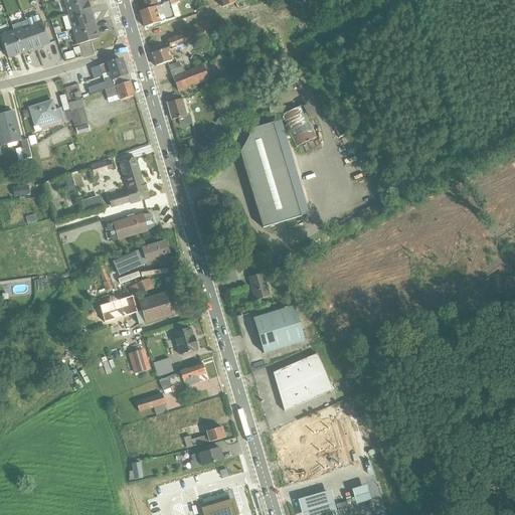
[(87,1),(86,0),(64,0),(63,0),(68,15),(90,9),(88,1),(87,1)]
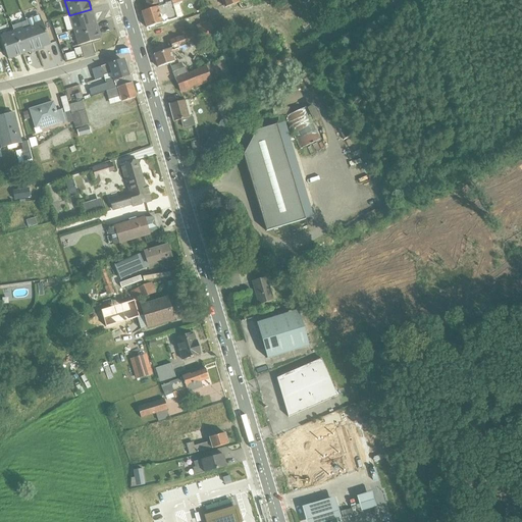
[(173,0),(167,3),(159,6),(142,12),(146,29),(162,23),(162,22),(181,16),(177,3),(185,1),(184,0),(173,0)]
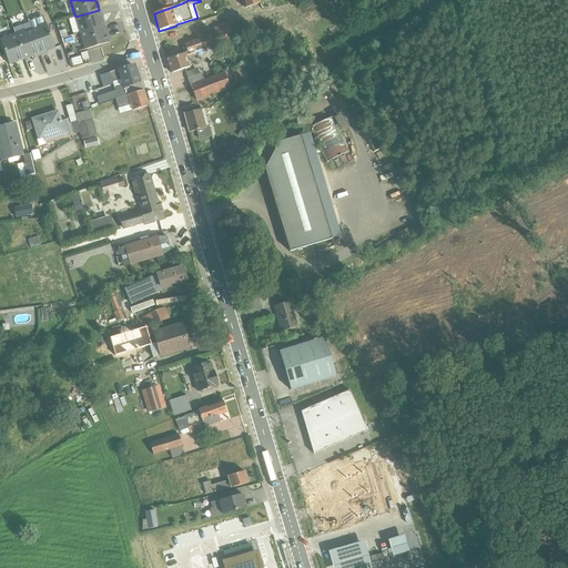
[(230,0),(231,0),(232,2),(236,0),(240,11),(260,3),(262,10),(272,7),(270,0),(271,0),(230,0)]
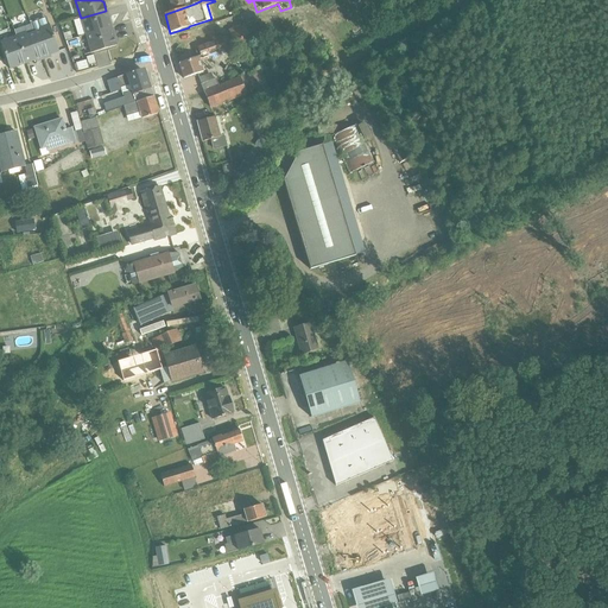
[(86,35),(111,27),(108,19),(106,11),(81,18),(86,35)]
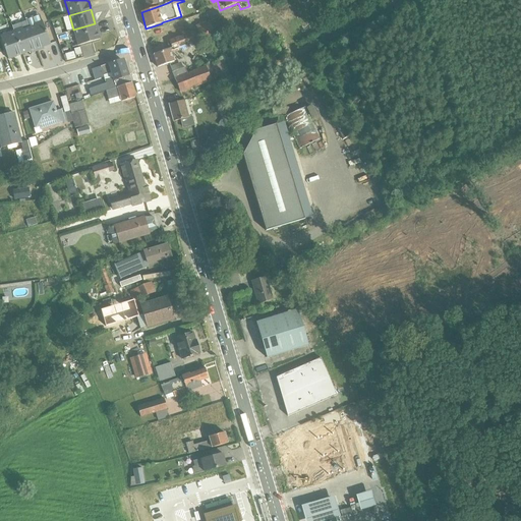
[(40,14),(25,19),(29,29),(37,52),(44,49),(43,47),(50,45),(40,14)]
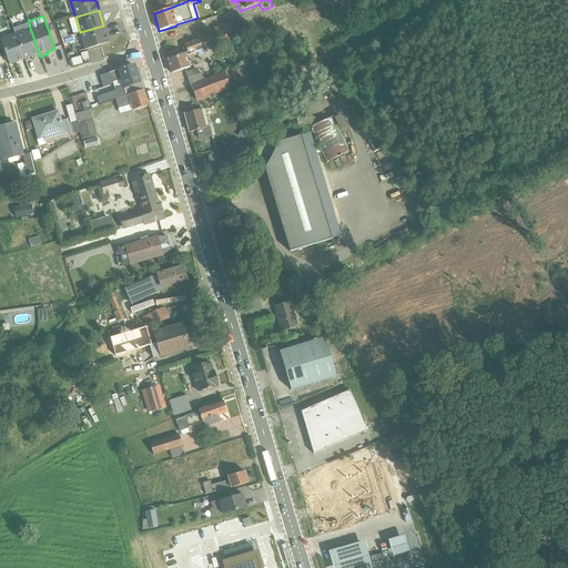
[(182,44),(185,56),(210,48),(247,34),(242,18),(213,28),(215,32),(182,44)]
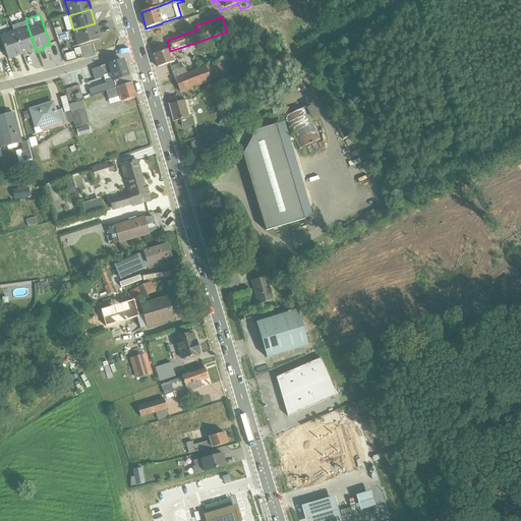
[(320,17),(307,23),(310,27),(322,20),(320,17)]
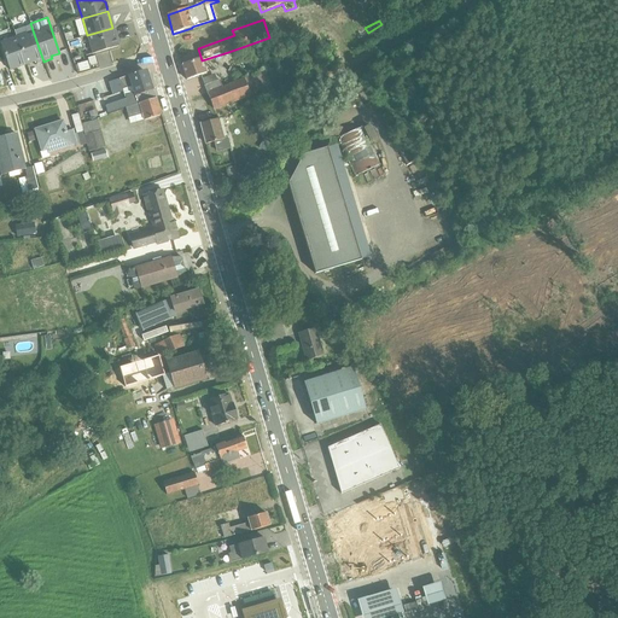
[(117,47),(115,38),(116,38),(112,28),(87,35),(93,54),(106,51),(118,47),(118,46),(117,47)]
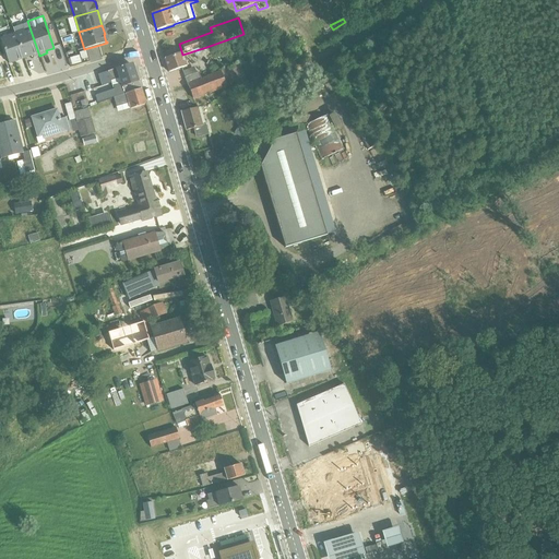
[(39,56),(31,31),(26,32),(25,28),(14,33),(24,59),(32,56),(33,58),(39,56)]
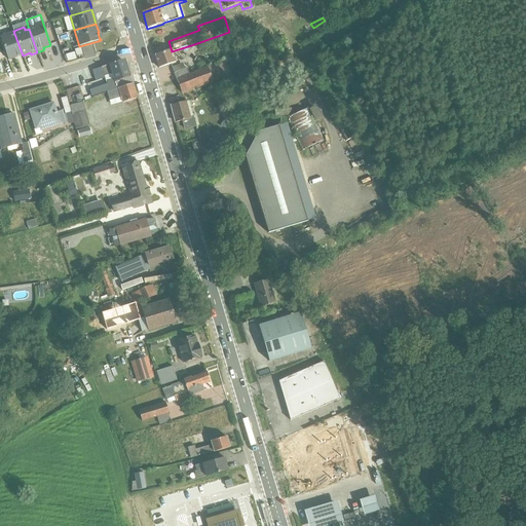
[(0,37),(8,61),(23,55),(13,31),(0,36),(0,37)]
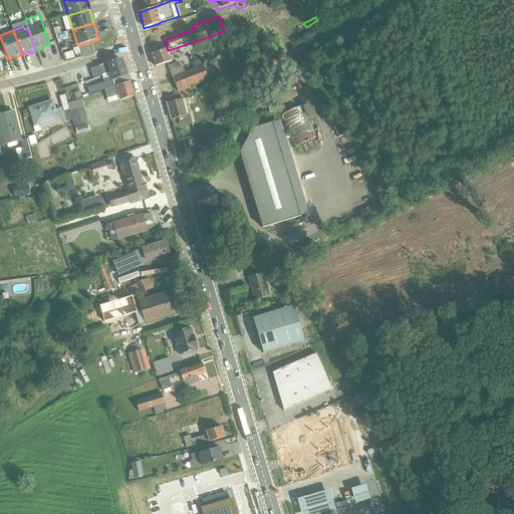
[(179,49),(179,51),(191,47),(190,43),(168,50),(151,55),(155,67),(172,61),(169,53),(179,49)]
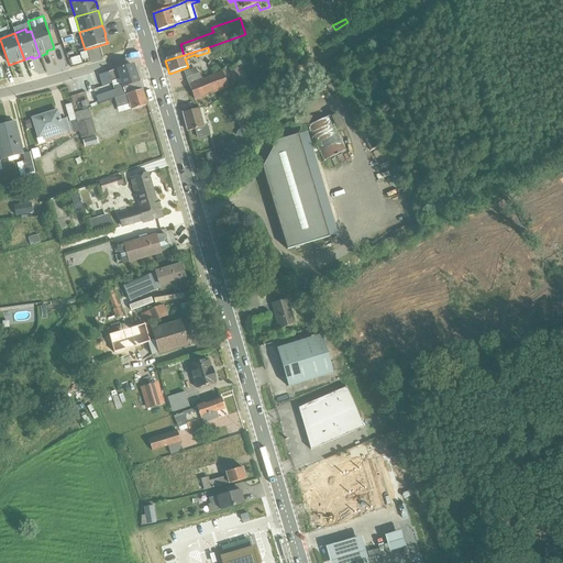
[(79,56),(70,58),(72,66),(81,64),(79,56)]
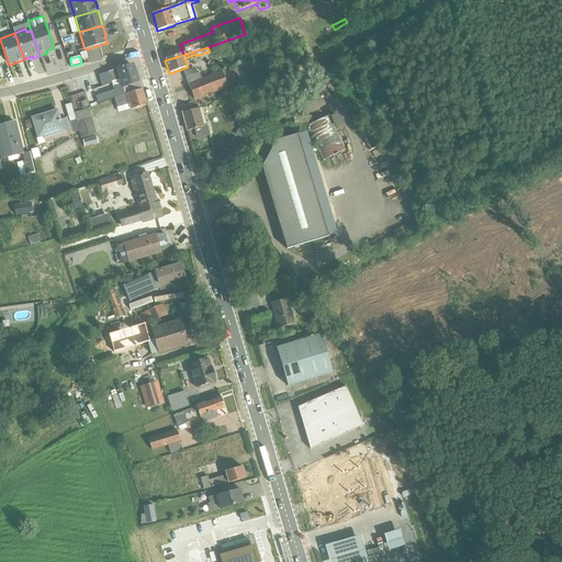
[(114,90),(96,97),(98,104),(114,99),(142,90),(134,67),(130,65),(99,75),(102,87),(112,83),(111,81),(119,79),(121,83),(113,86),(114,90)]
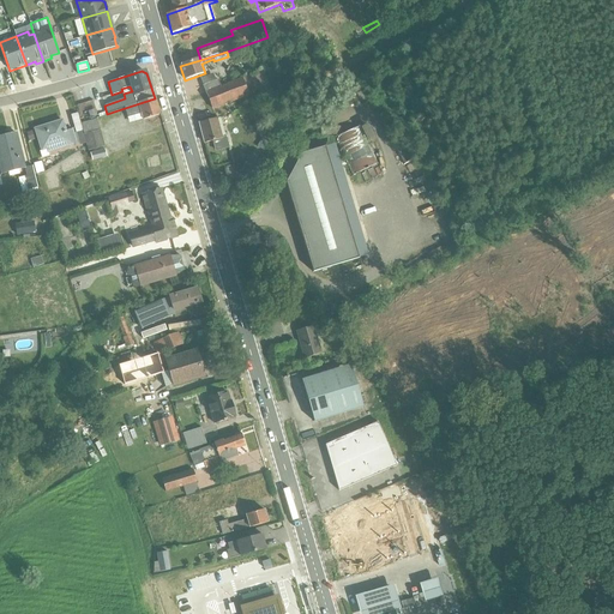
[(242,77),(248,92),(270,86),(264,71),(242,77)]
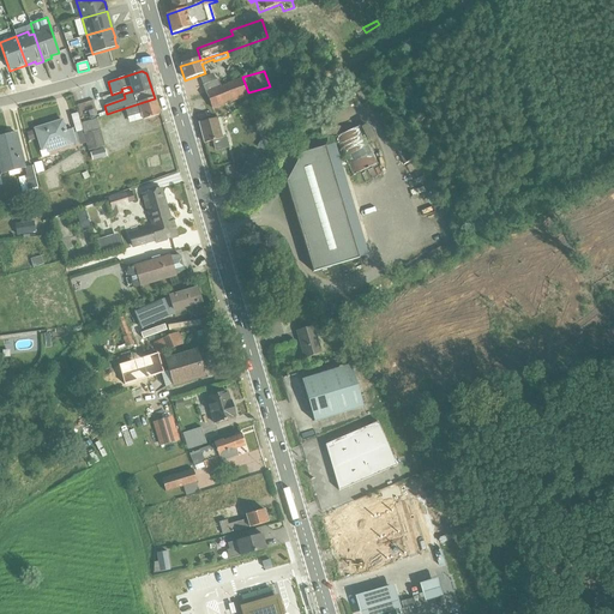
[(205,92),(221,86),(217,79),(216,80),(214,73),(200,78),(203,84),(205,92)]
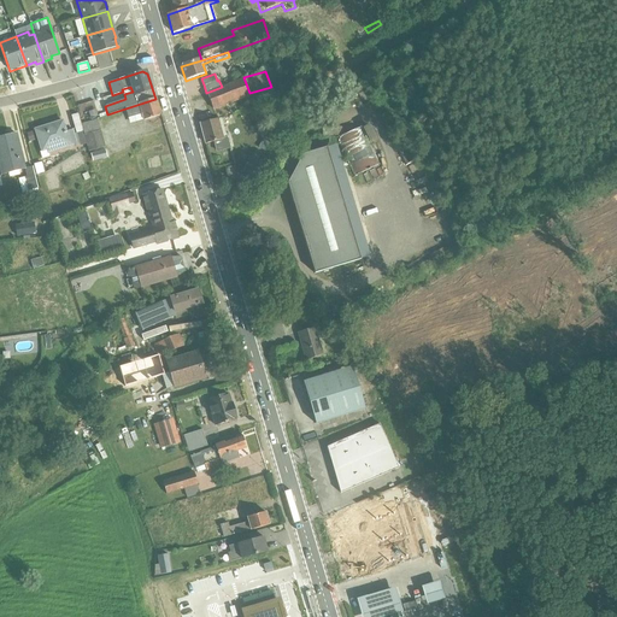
[(250,93),(244,77),(222,87),(206,93),(213,111),(251,97),(250,93)]
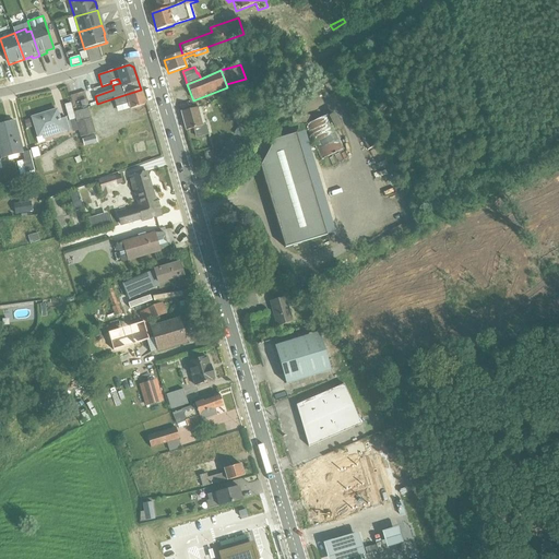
[(130,109),(146,105),(142,90),(141,90),(114,98),(118,113),(130,109)]
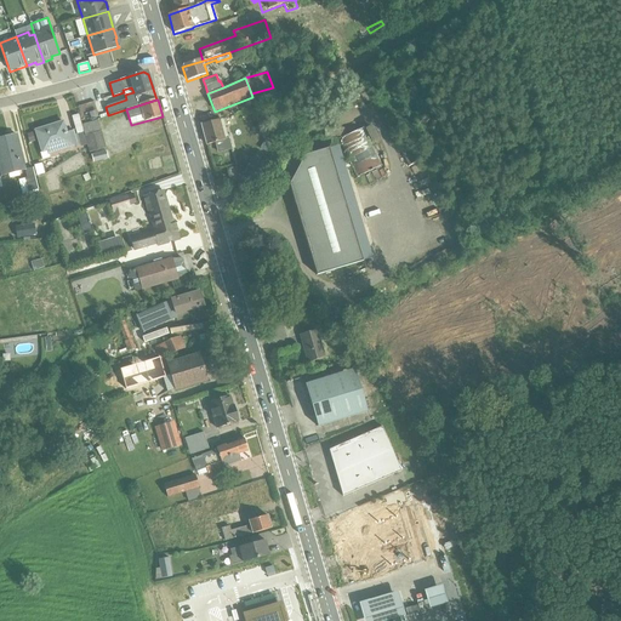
[(323,107),(309,119),(315,125),(328,113),(323,107)]
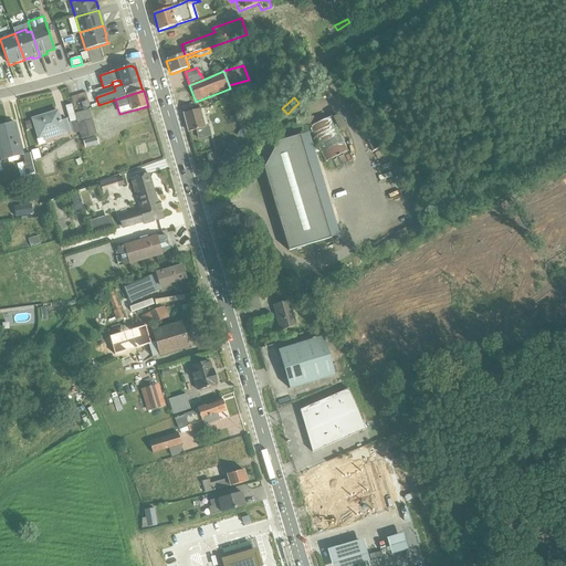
[(79,133),(74,114),(72,104),(65,106),(70,123),(73,133),(74,134),(79,133)]
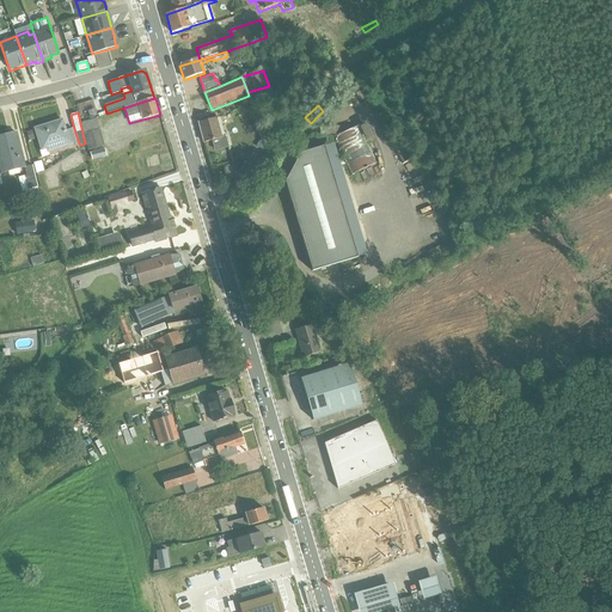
[(199,123),(203,144),(213,141),(215,151),(232,146),(232,142),(231,135),(226,136),(225,136),(220,117),(216,118),(199,123)]
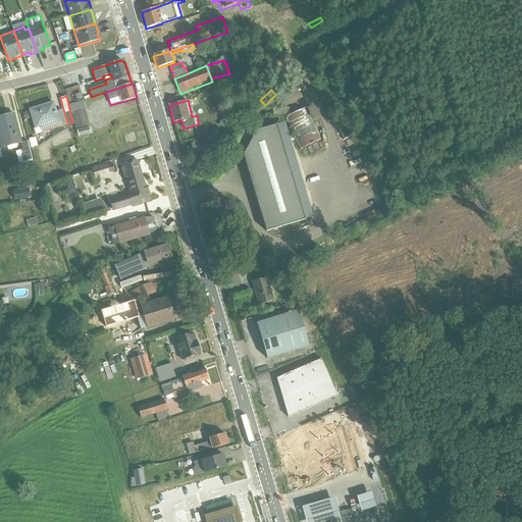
[(68,105),(72,122),(74,128),(89,124),(83,101),(68,105)]
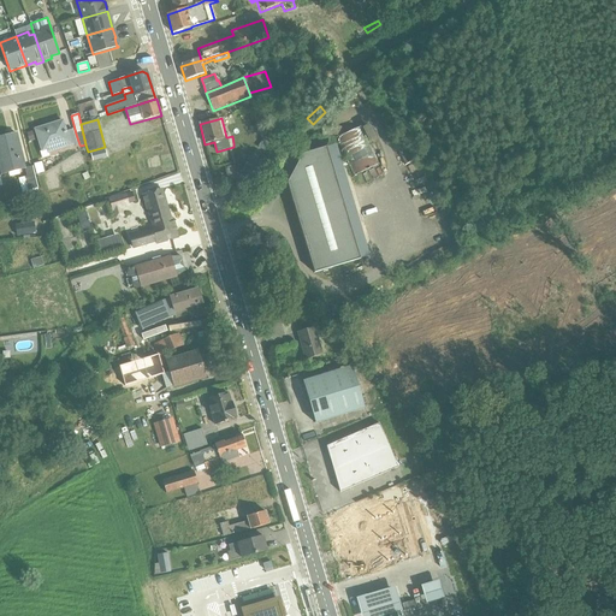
[(48,154),(80,144),(76,134),(75,134),(73,129),(66,131),(63,122),(35,130),(41,152),(40,152),(42,159),(49,157),(48,154)]
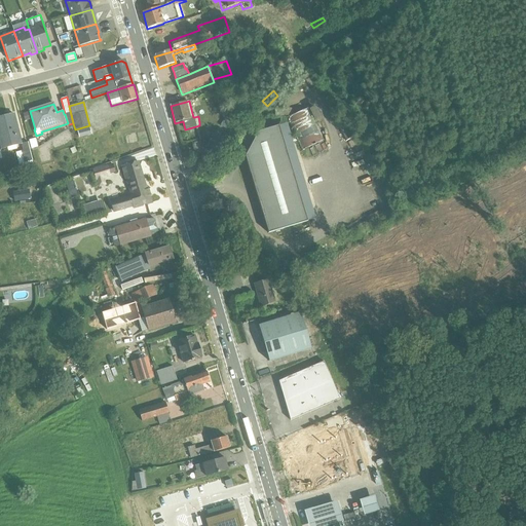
[(315,106),(309,110),(315,122),(322,119),(315,106)]
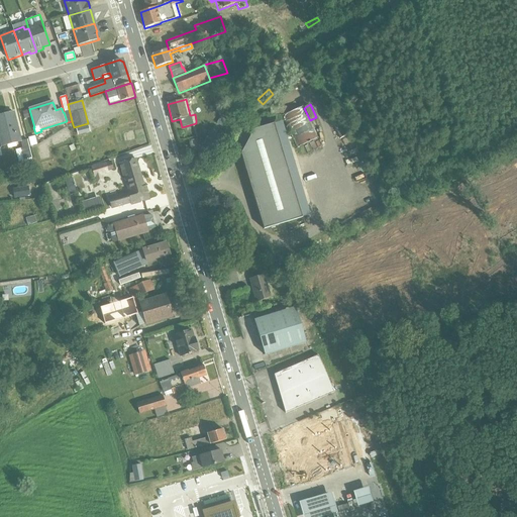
[(286,106),(270,108),(271,115),(288,112),(286,106)]
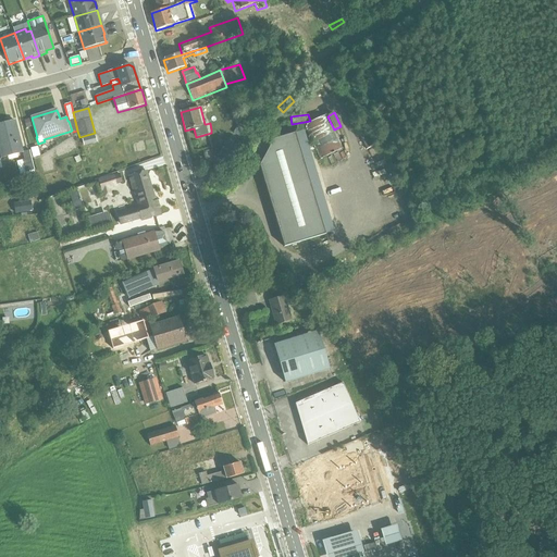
[(324,114),(306,123),(322,158),(341,149),(324,114)]
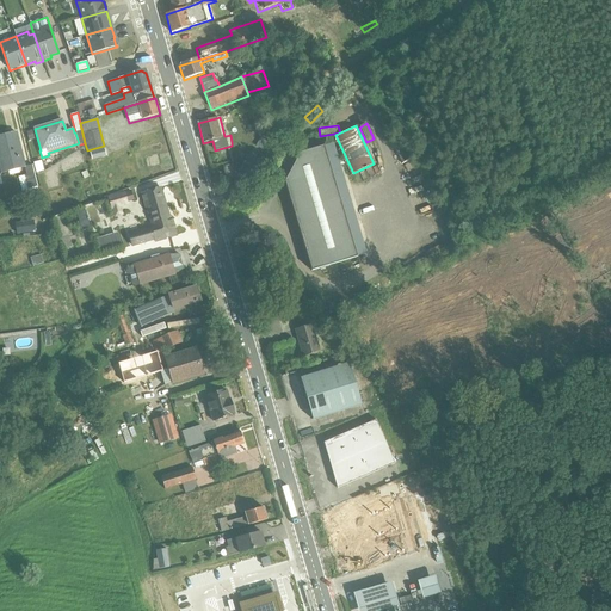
[(38,186),(32,165),(24,167),(16,133),(0,136),(0,167),(1,174),(25,168),(26,176),(18,178),(23,197),(31,196),(30,195),(37,192),(36,186),(38,186)]
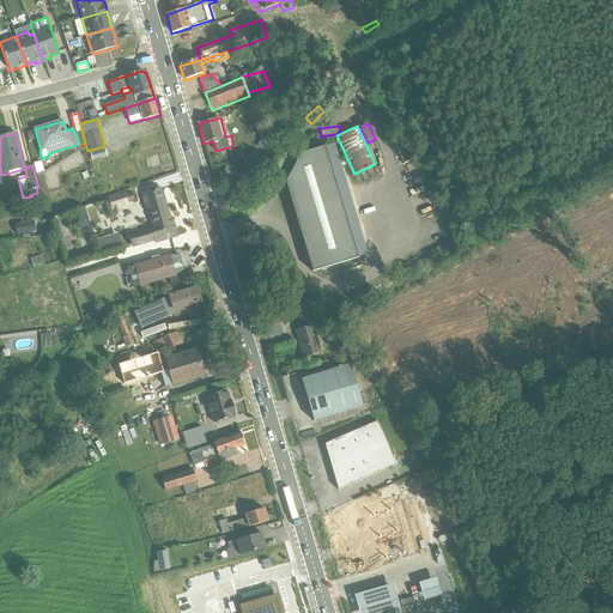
[(265,149),(269,140),(263,137),(258,144),(265,149)]
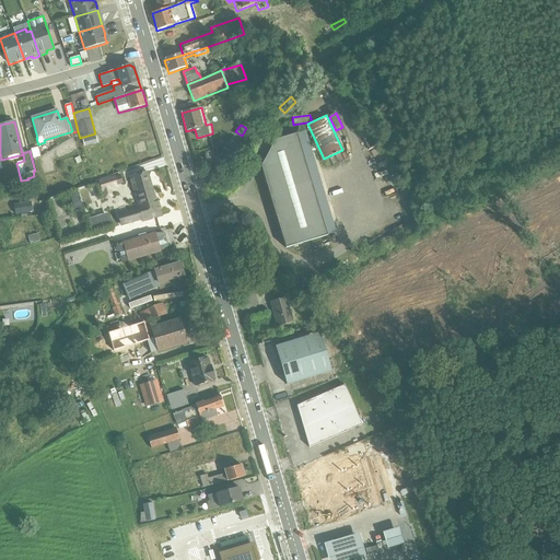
[(296,135),(327,235),(335,233),(305,132),(296,135)]
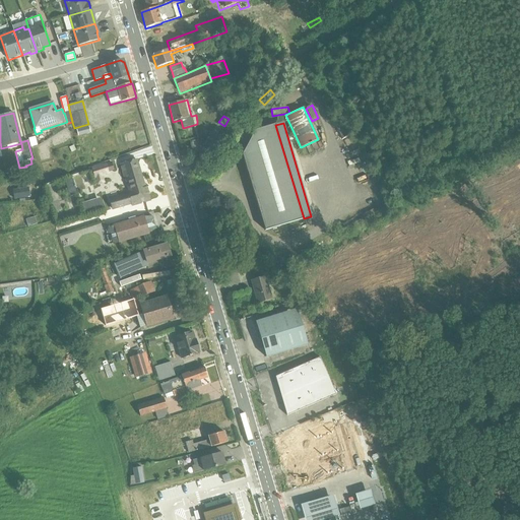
[(304,218),(275,125),(255,131),(242,154),(265,231),(304,218)]
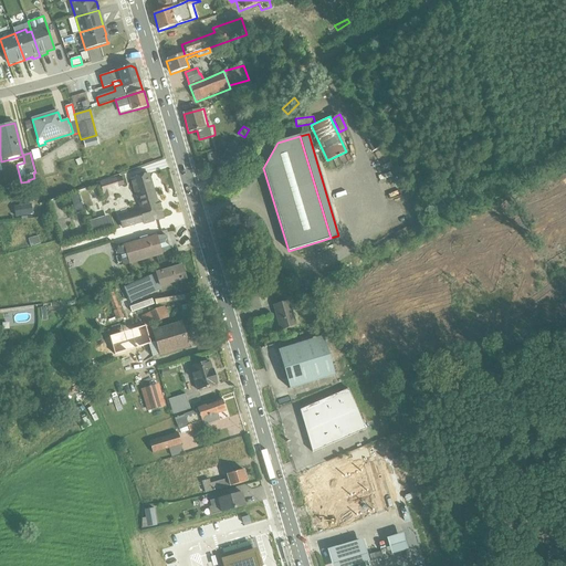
[(97,137),(85,140),(87,148),(100,145),(97,137)]
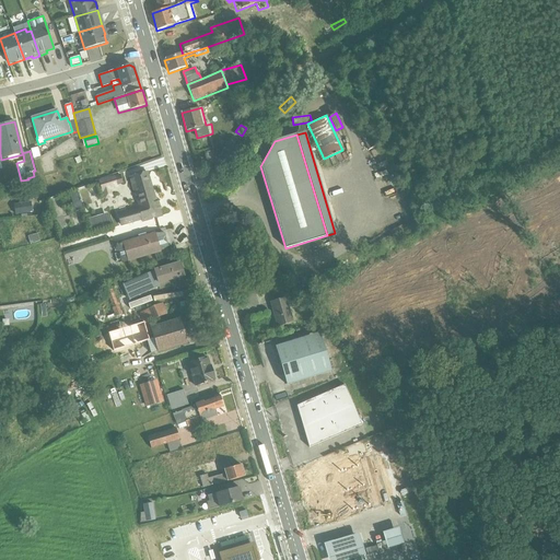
[(31,149),(34,159),(41,156),(38,148),(31,149)]
